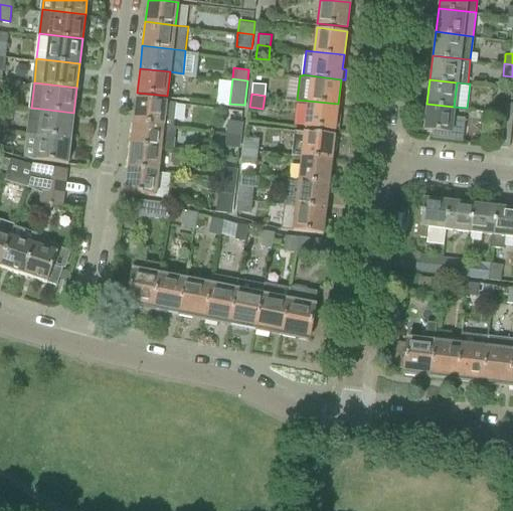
[(137,96),(134,120),(174,125),(177,101),(137,96)]
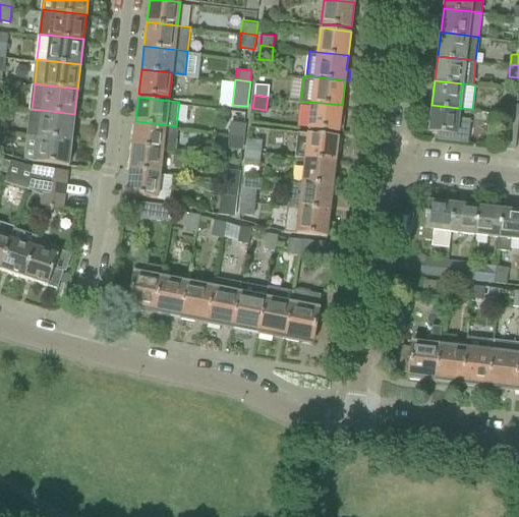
[(341,114),(342,105),(311,102),(308,127),(339,130),(339,128),(342,129),(344,115),(341,114)]
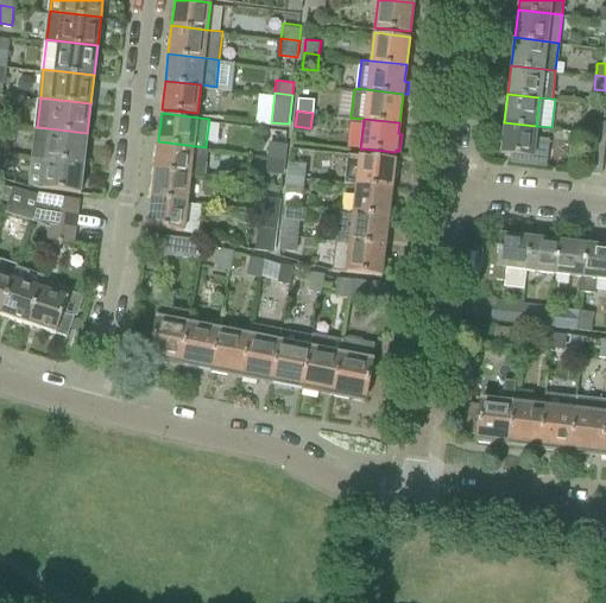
[(588,119),(587,132),(605,134),(605,120),(588,119)]
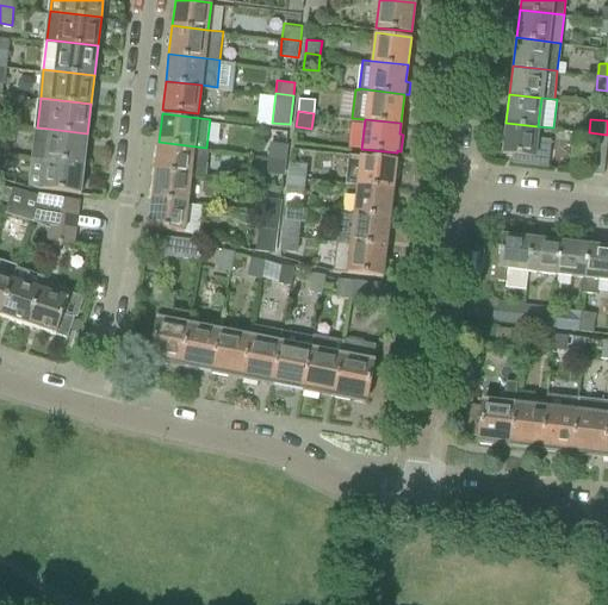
[(506,123),(502,151),(512,153),(512,161),(548,166),(551,137),(537,136),(538,131),(538,126),(506,123)]
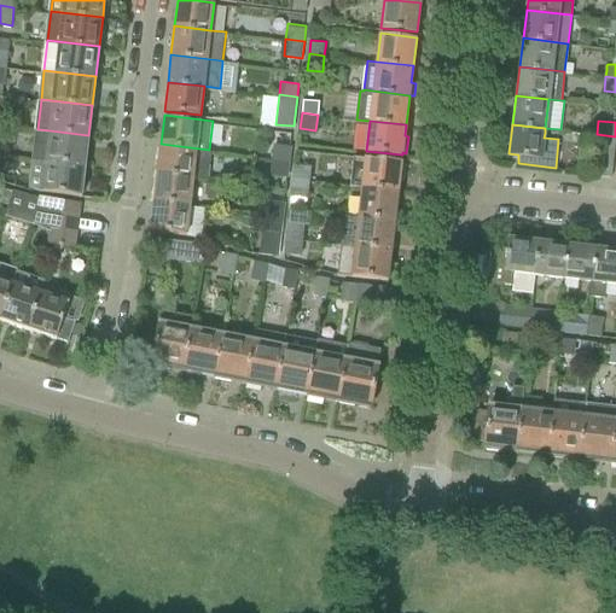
[(38,129),(34,158),(46,161),(85,164),(88,135),(50,130),(38,129)]
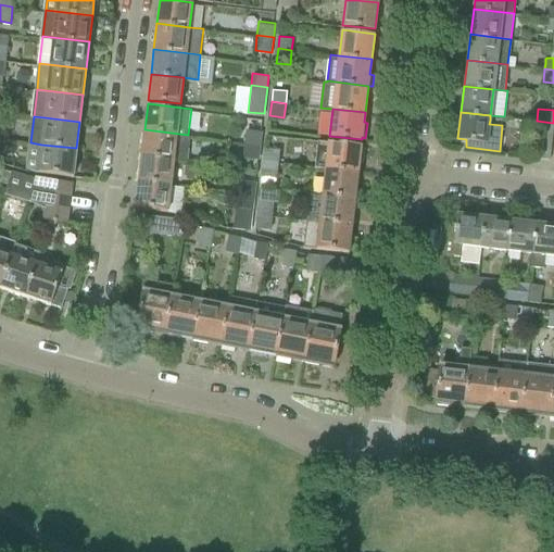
[(553,123),(537,121),(532,155),(550,158),(553,123)]
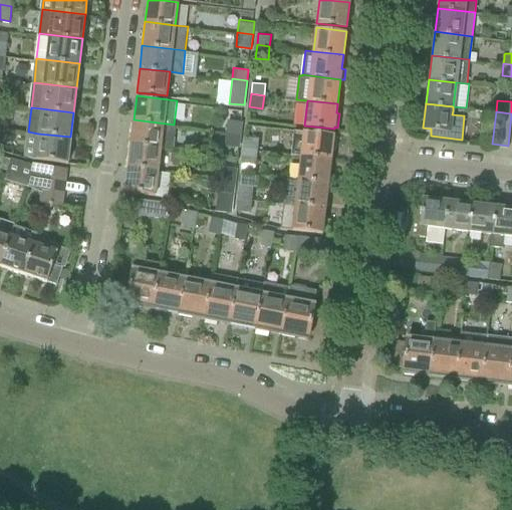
[(228,118),(227,131),(241,133),(242,120),(228,118)]
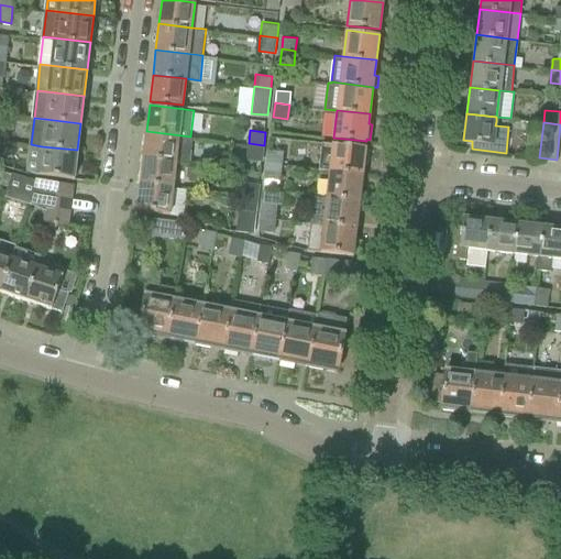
[(146,131),(143,156),(176,161),(191,162),(194,136),(190,136),(146,131)]
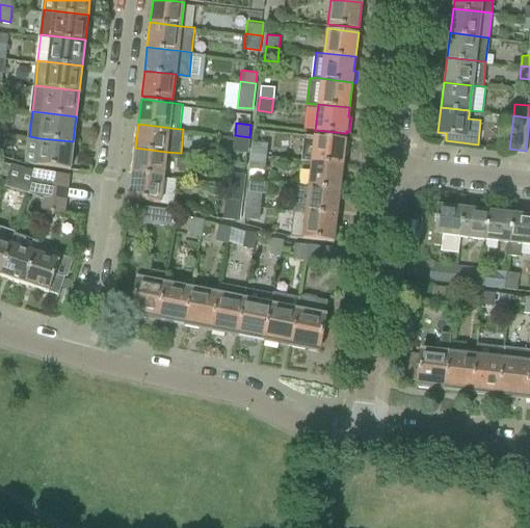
[(346,138),(325,135),(303,133),(301,157),(312,158),(343,161),(344,153),(347,153),(349,140),(345,140),(346,138)]
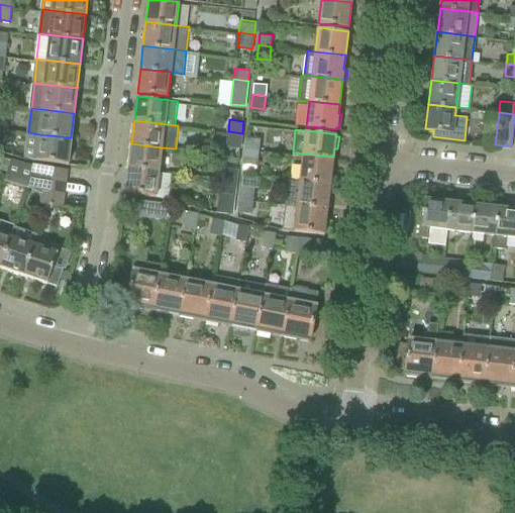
[(228,131),(226,145),(240,146),(242,133),(228,131)]
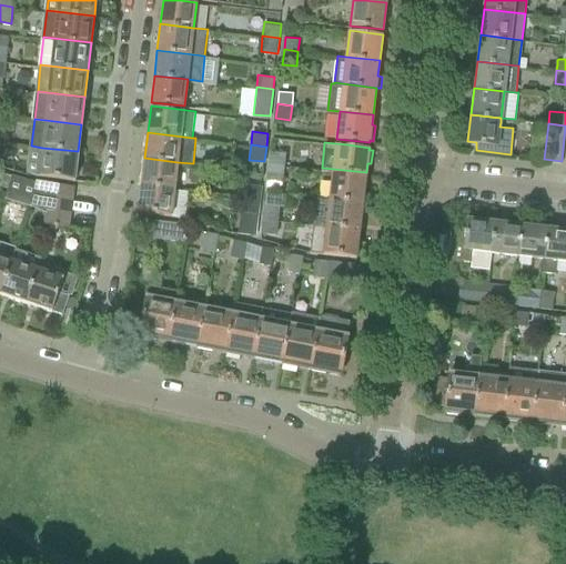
[(78,151),(42,148),(40,173),(76,178),(78,151)]
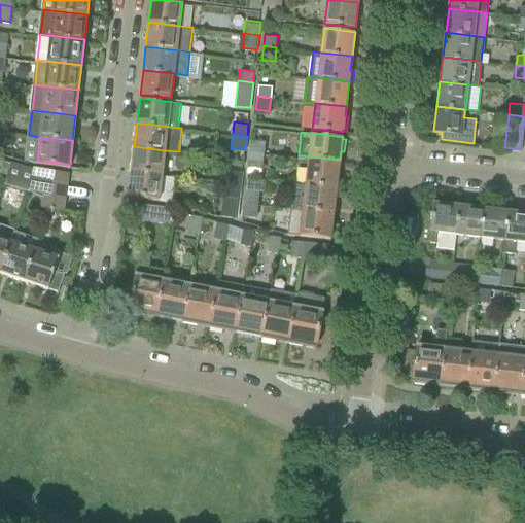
[(252,139),(251,149),(265,151),(266,141),(252,139)]
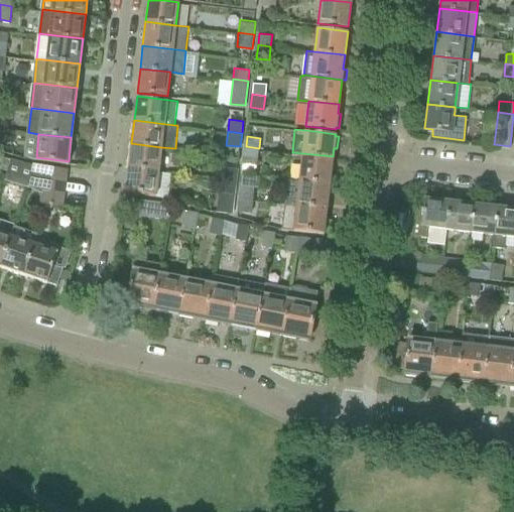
[(131,143),(128,166),(158,170),(161,147),(131,143)]
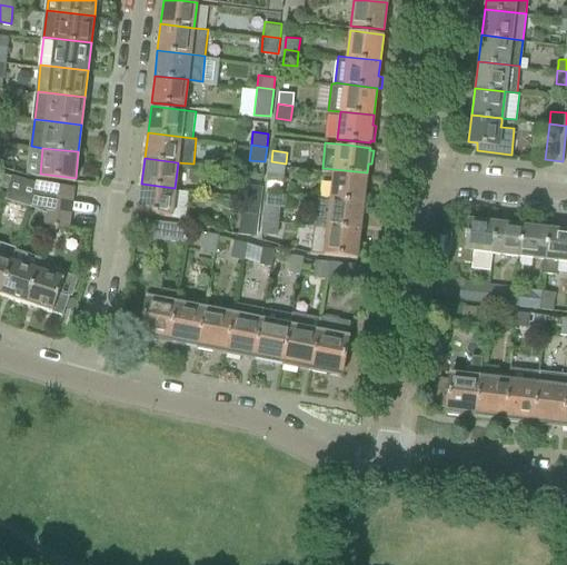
[(271,161),(269,178),(284,180),(286,164),(271,161)]
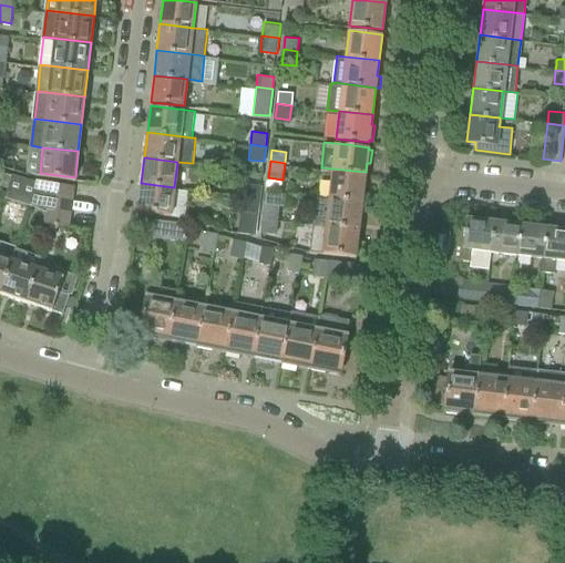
[(332,169),(329,195),(362,200),(366,172),(332,169)]
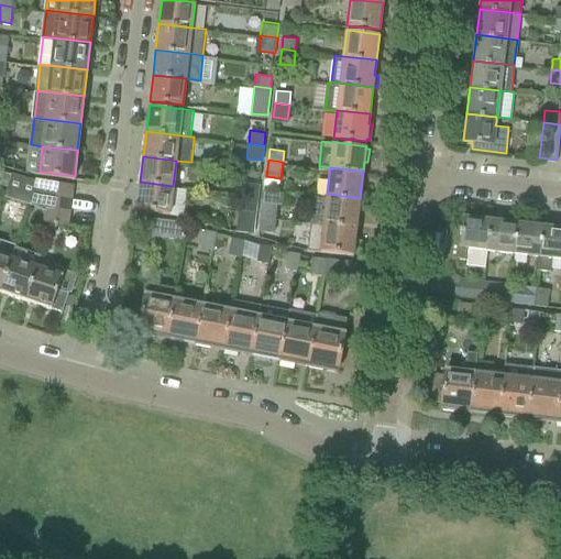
[(13,172),(6,195),(30,203),(37,179),(13,172)]
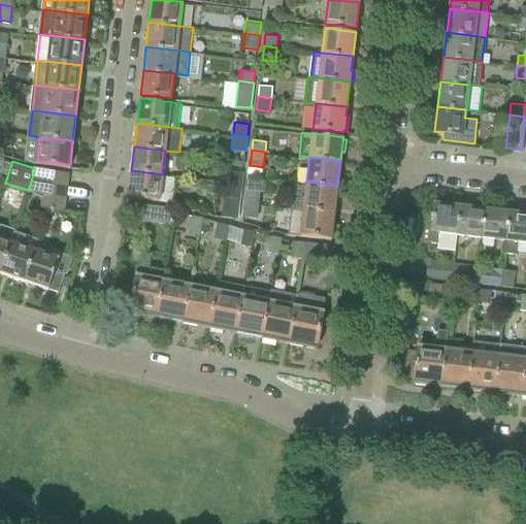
[(35,168),(28,190),(43,196),(43,194),(66,196),(67,184),(44,182),(45,169),(35,168)]
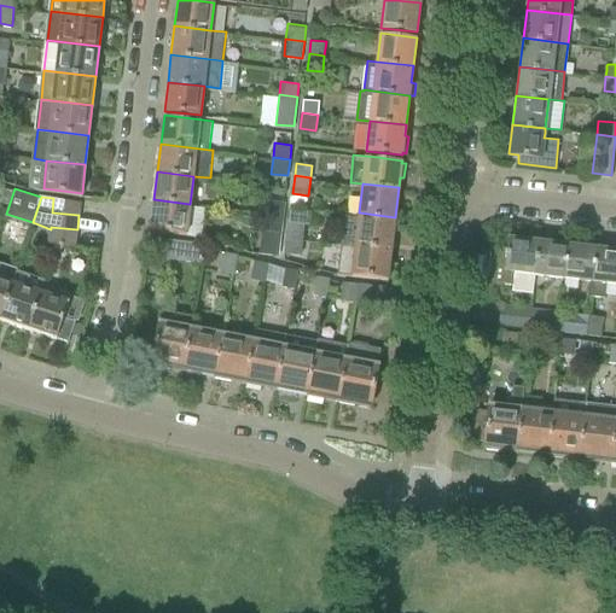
[(53,198),(52,212),(79,215),(80,200),(53,198)]
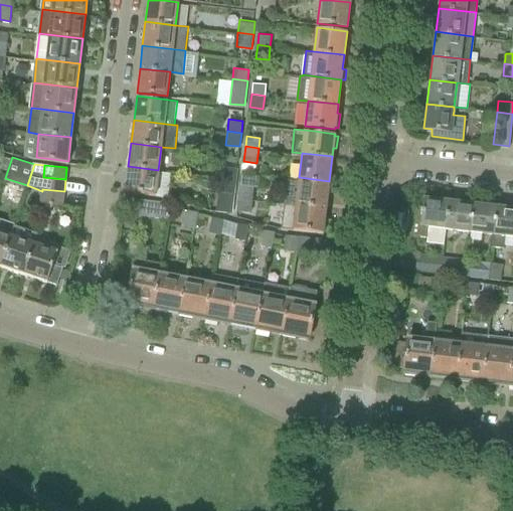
[(223,165),(221,177),(237,179),(238,167),(223,165)]
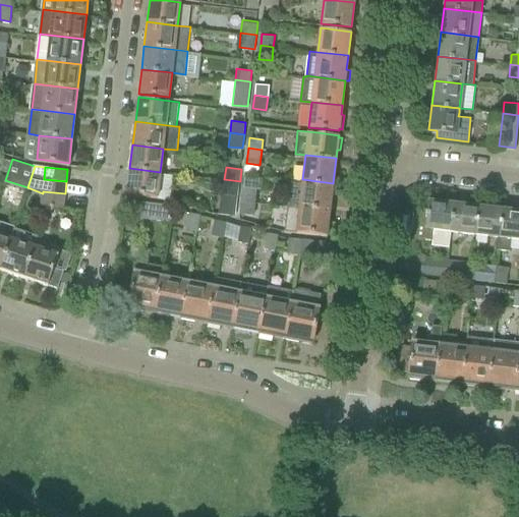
[(160,172),(129,168),(126,193),(157,196),(160,172)]
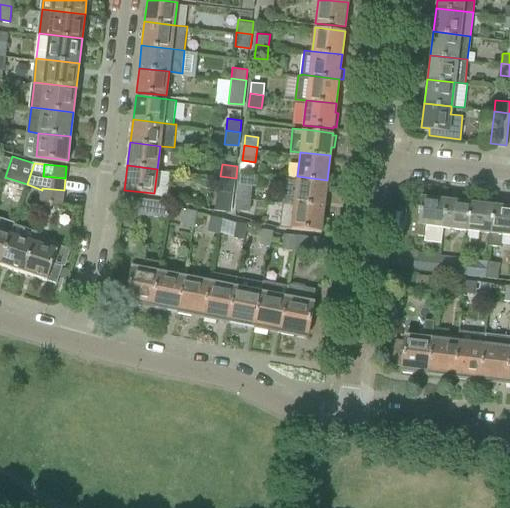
[(286,175),(284,200),(324,205),(327,180),(297,176),(286,175)]
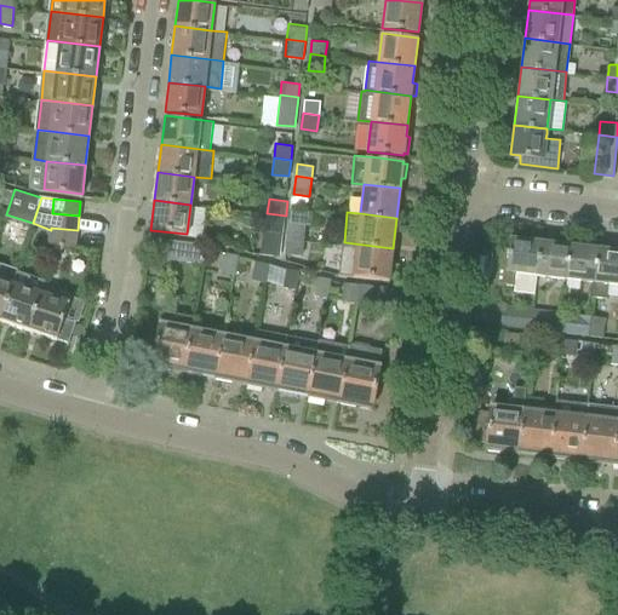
[(264,230),(262,252),(281,254),(286,216),(267,213),(265,230),(264,230)]
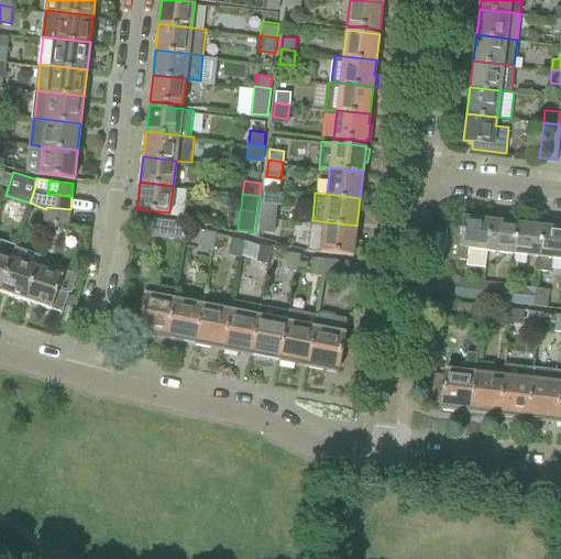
[(263,201),(262,216),(276,217),(278,204),(263,201)]
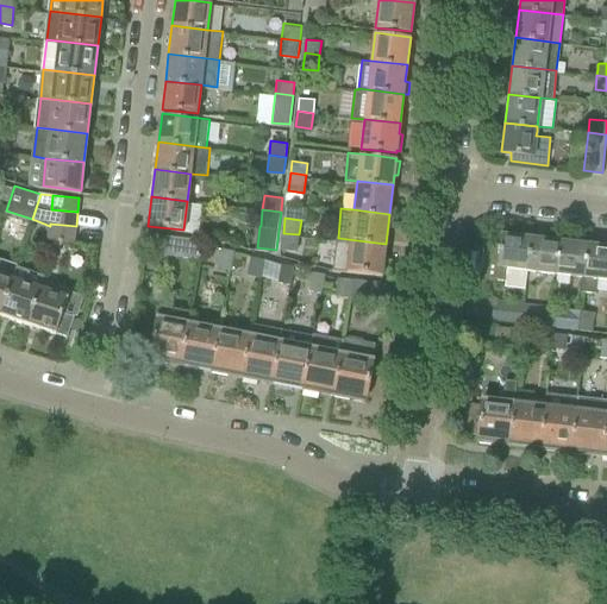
[(76,226),(50,224),(50,226),(49,237),(75,240),(76,226)]
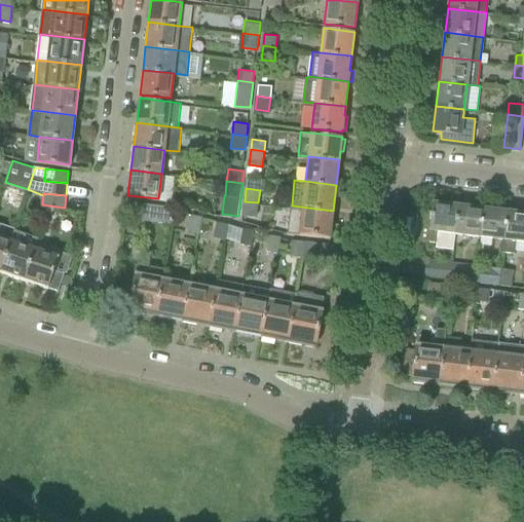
[(438,229),(455,231),(458,203),(434,200),(433,210),(421,208),(418,239),(436,241),(438,229)]
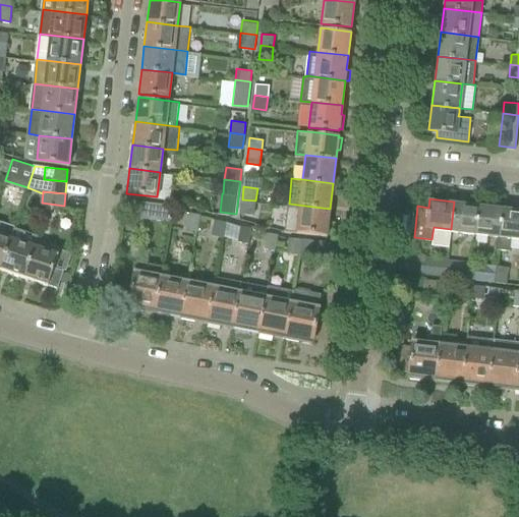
[(126,199),(124,215),(172,220),(173,206),(126,199)]
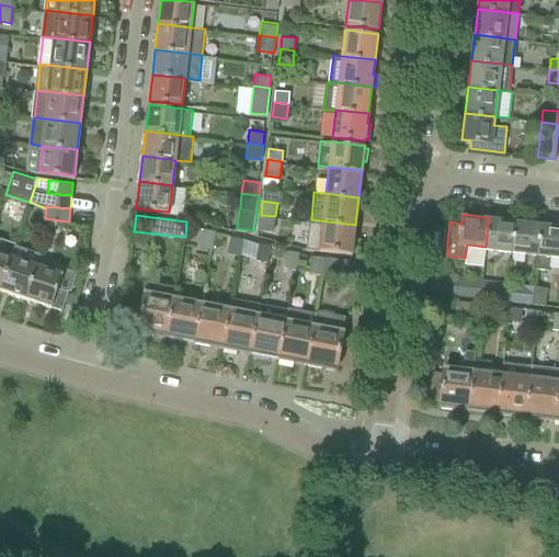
[(261,215),(259,229),(274,230),(275,216),(261,215)]
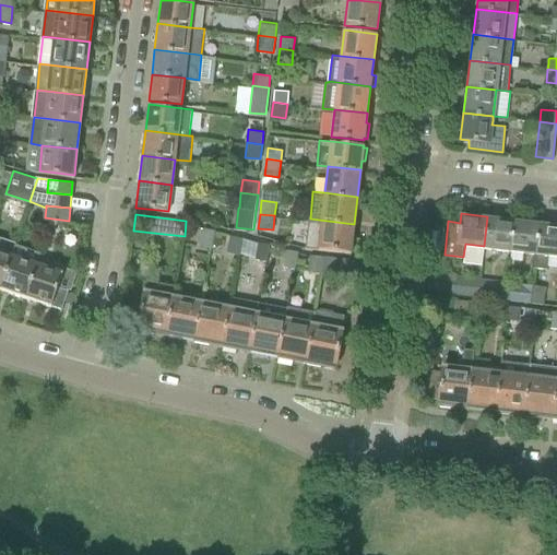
[(484,246),(510,249),(513,220),(487,216),(484,246)]
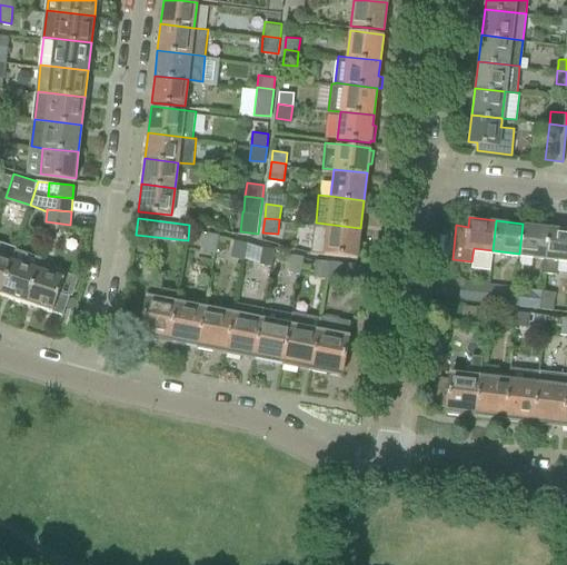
[(316,222),(311,253),(324,254),(335,255),(357,257),(360,228),(316,222)]
